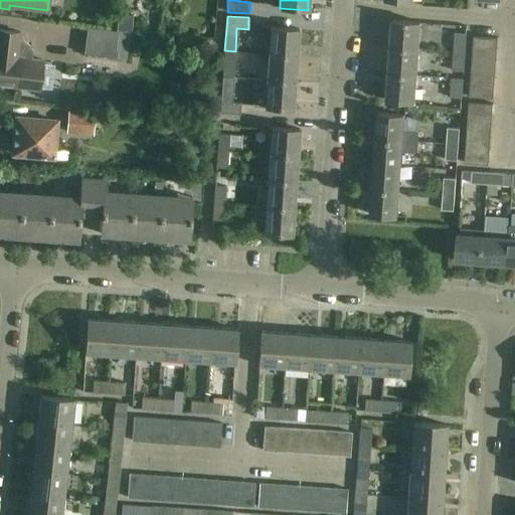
[(392,20),(390,47),(418,50),(420,23),(392,20)]
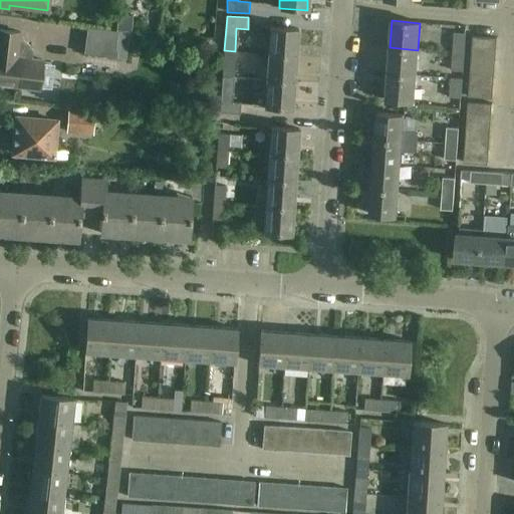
[(268,27),(266,53),(296,55),(298,29),(268,27)]
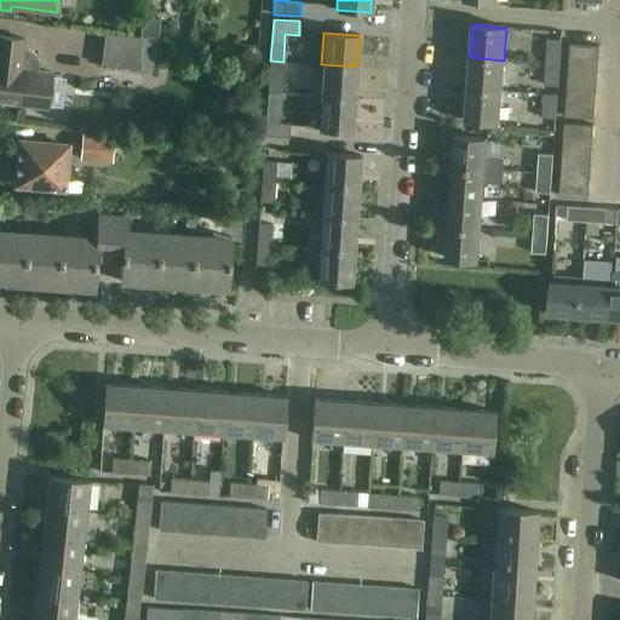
[(101,65),(137,70),(141,38),(104,34),(101,65)]
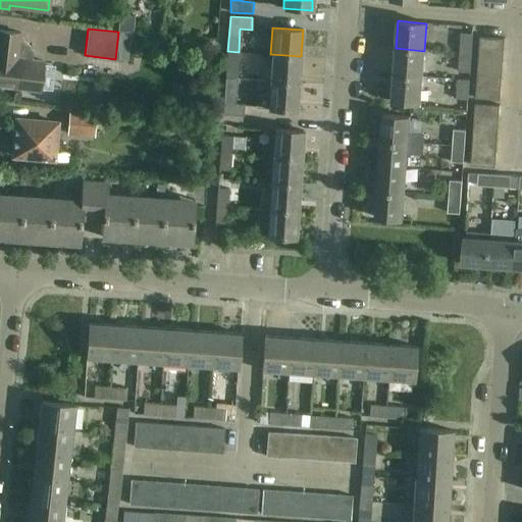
[(0,90),(2,89),(2,87),(39,92),(43,61),(31,60),(32,52),(30,48),(28,45),(23,43),(19,42),(20,34),(0,31),(0,90)]
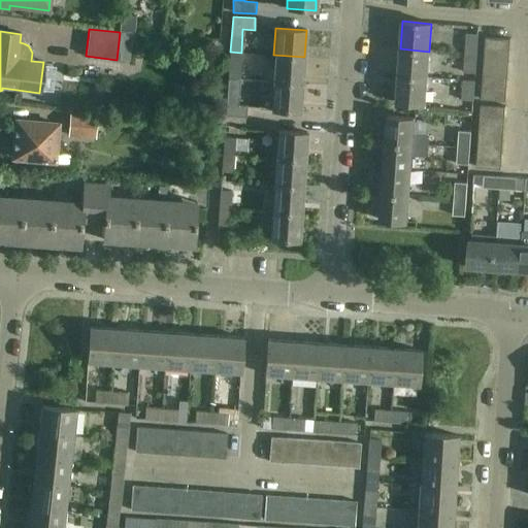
[(477,35),(465,34),(464,53),(475,54),(477,35)]
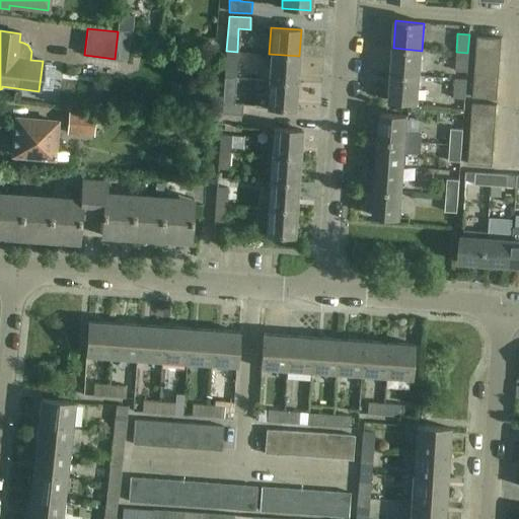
[(502,39),(477,36),(476,50),(501,52),(502,39)]
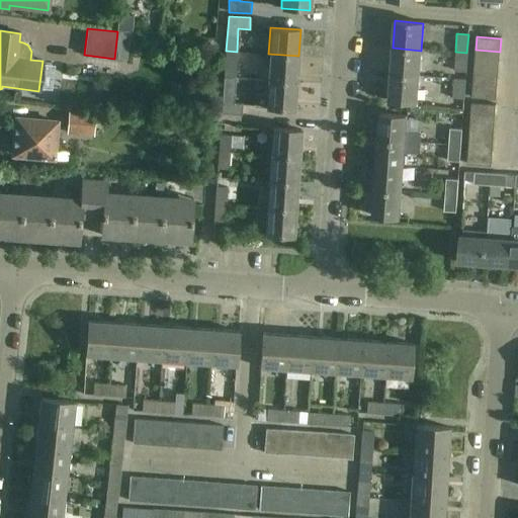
[(393,48),(391,75),(419,77),(421,51),(393,48)]
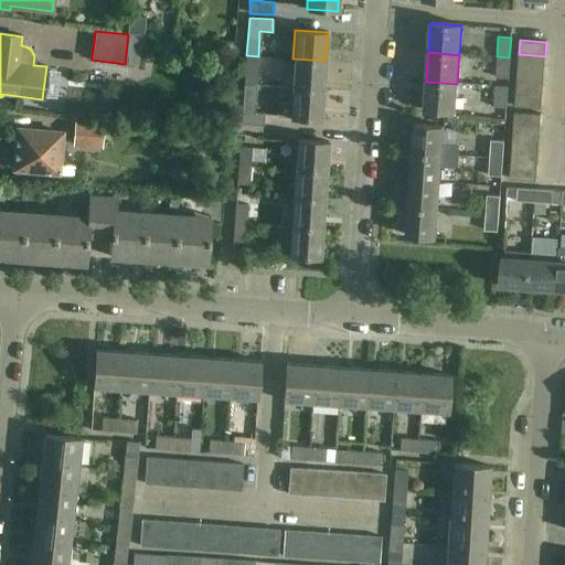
[(545,56),(519,54),(518,67),(544,68),(545,56)]
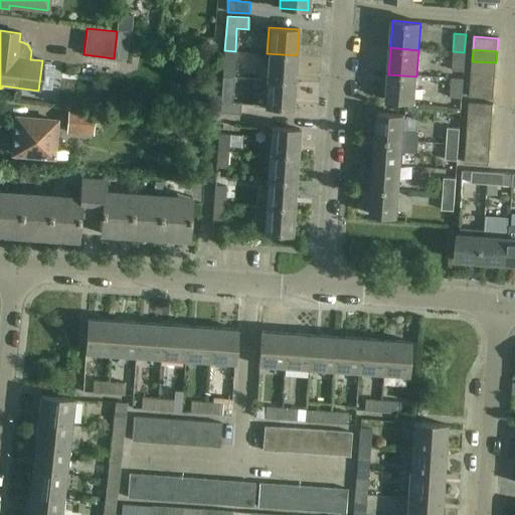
[(235,51),(224,50),(222,76),(233,77),(235,51)]
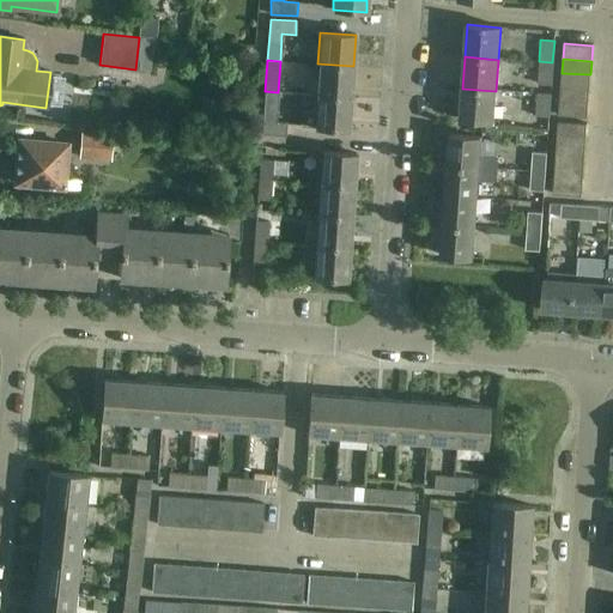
[(552,62),(539,61),(536,84),(551,85),(552,62)]
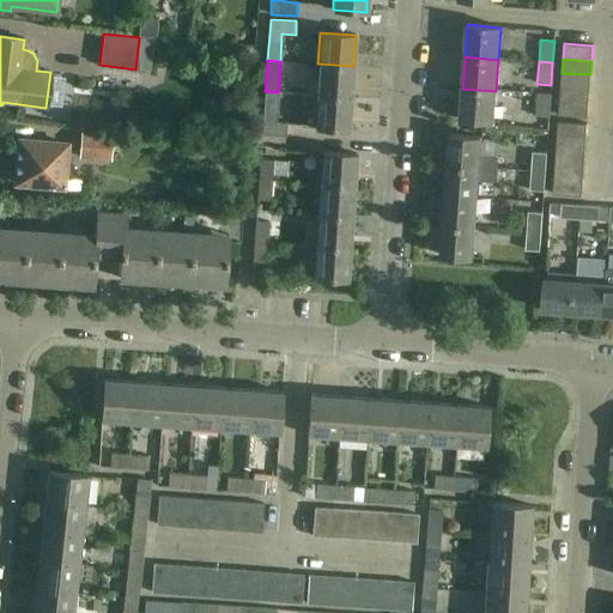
[(317,64),(315,95),(351,97),(353,66),(317,64)]
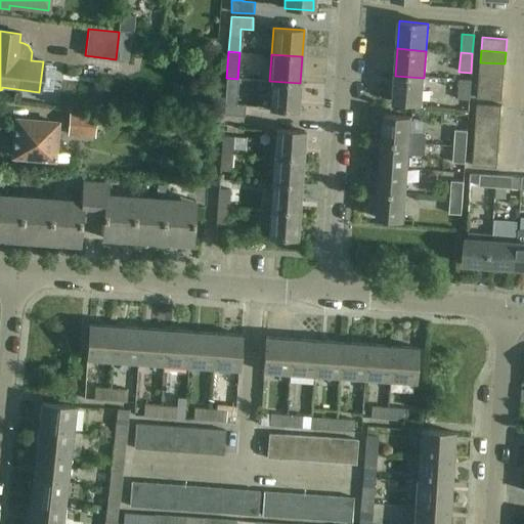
[(505,63),(480,62),(479,74),(504,76),(505,63)]
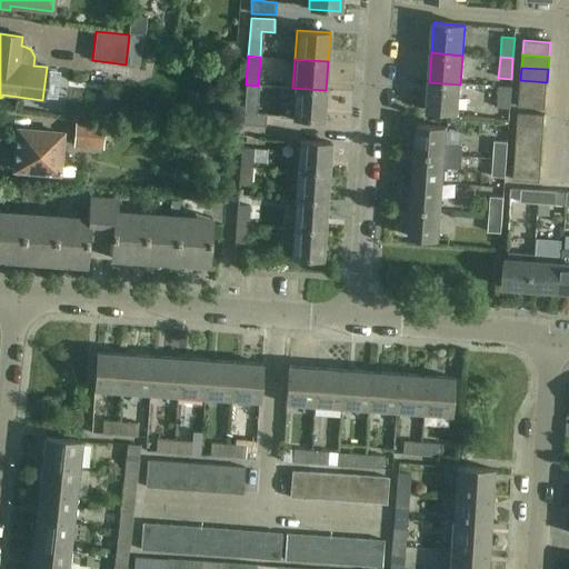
[(275,97),(276,77),(265,76),(262,96),(275,97)]
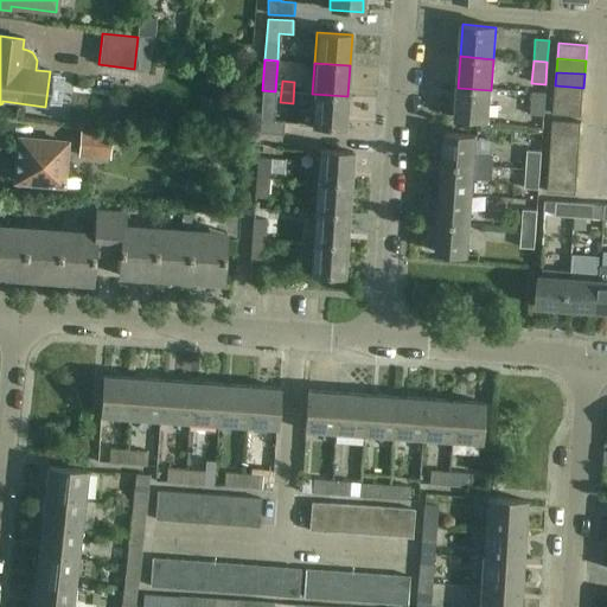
[(312,83),(296,82),(295,104),(310,106),(312,83)]
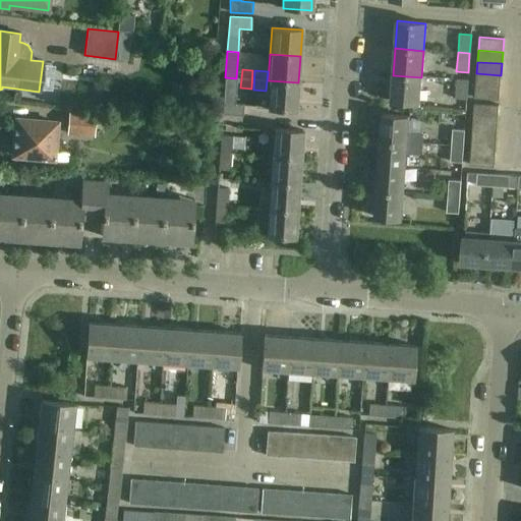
[(501,75),(476,73),(475,85),(500,88),(501,75)]
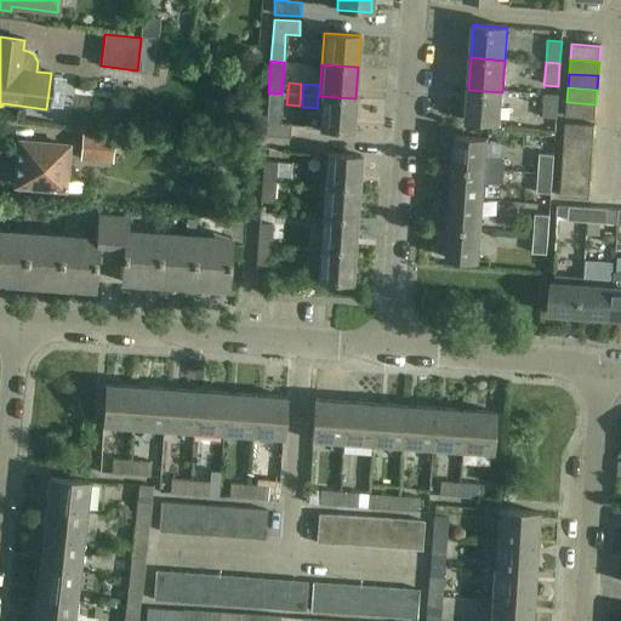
[(502,92),(468,90),(466,120),(500,123),(502,92)]
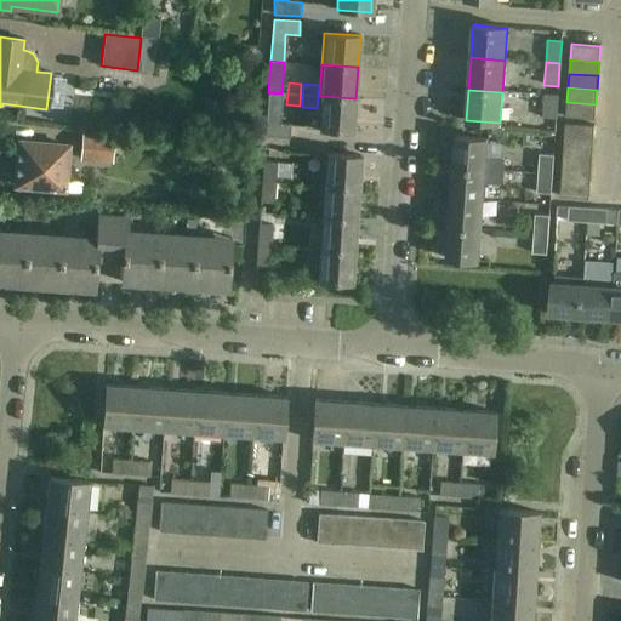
[(281,93),(268,92),(265,136),(289,138),(290,125),(280,124),(281,93)]
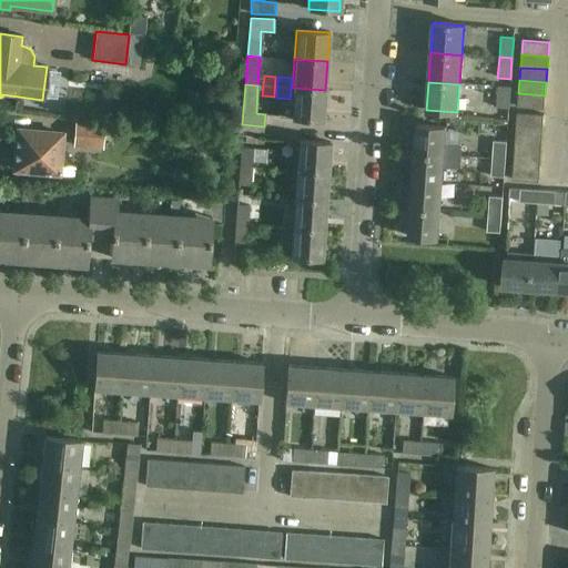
[(509,88),(497,87),(495,108),(508,109),(509,88)]
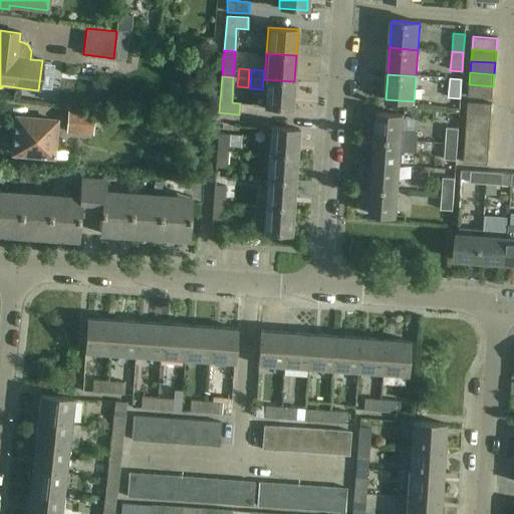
[(294,81),(264,79),(263,94),(252,93),(252,105),(292,108),(294,81)]
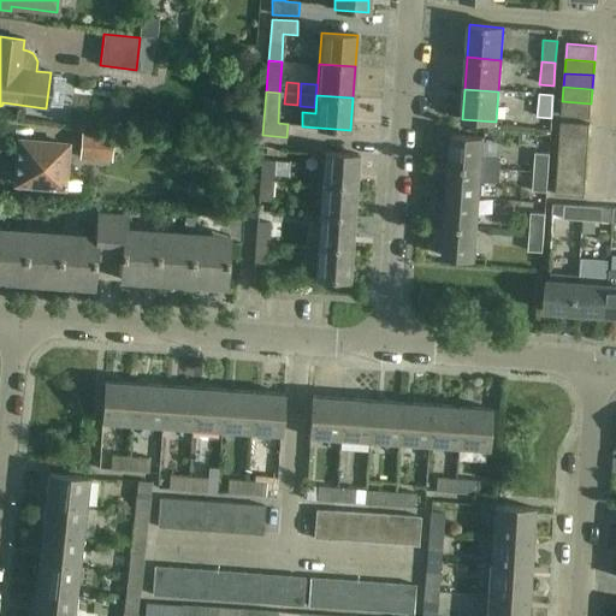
[(591,104),(562,101),(561,117),(590,118),(591,104)]
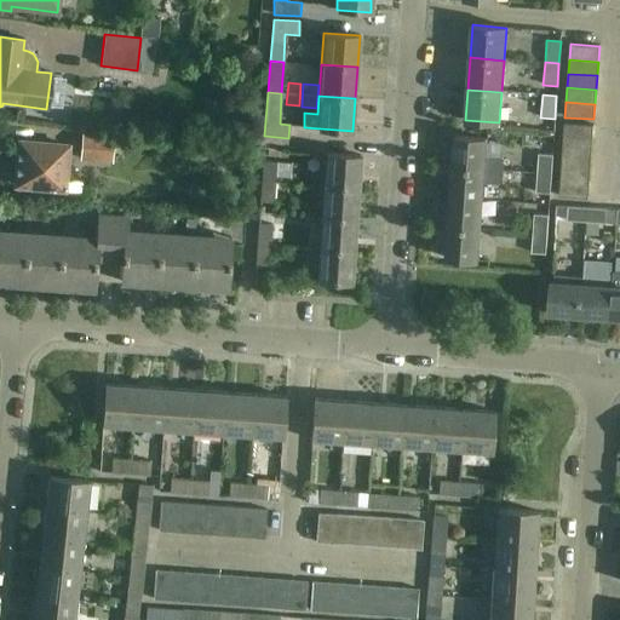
[(76,132),(84,132),(93,133),(95,121),(78,120),(76,132)]
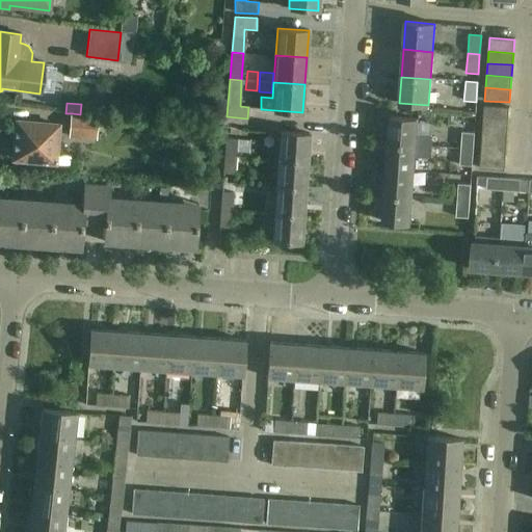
[(484,106),(483,118),(508,121),(509,107),(484,106)]
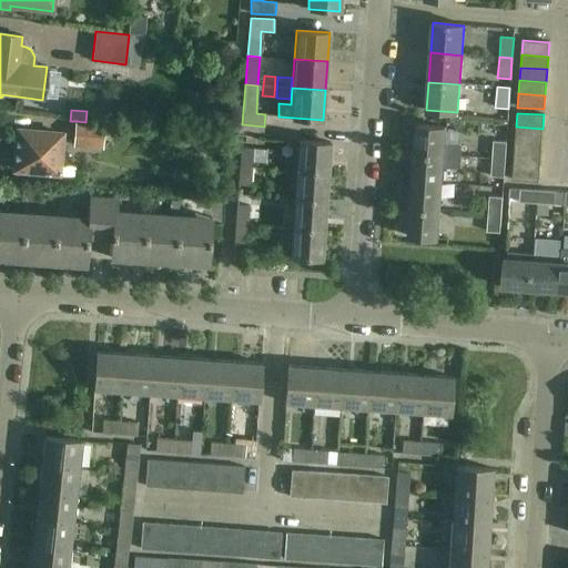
[(85,122),(77,121),(74,146),(102,150),(104,124),(85,122)]
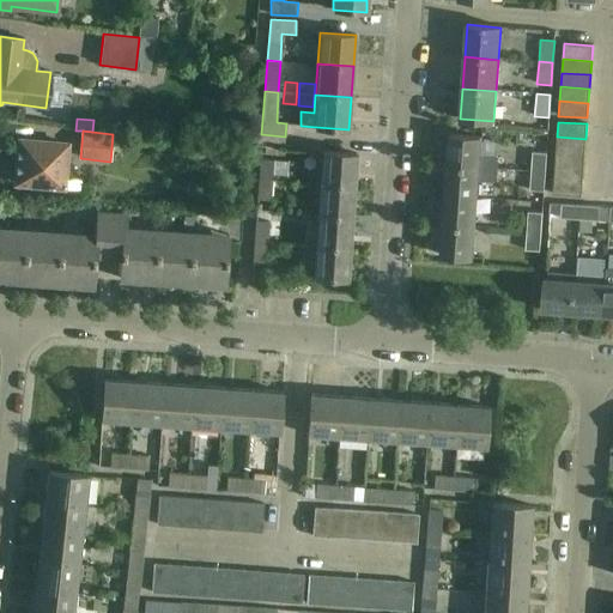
[(448,165),(497,169),(498,157),(480,156),(481,137),(450,135),(448,165)]
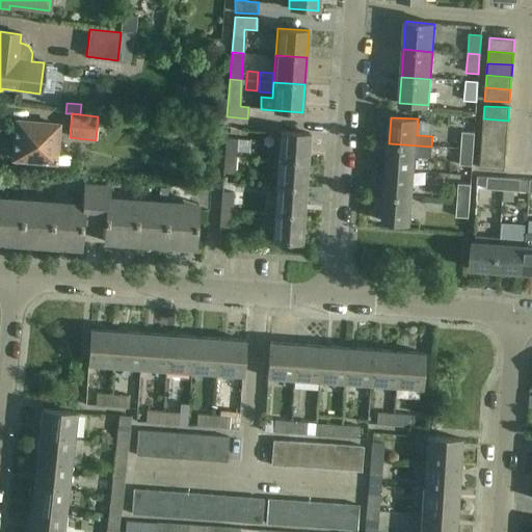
[(508,121),(483,118),(482,131),(507,132),(508,121)]
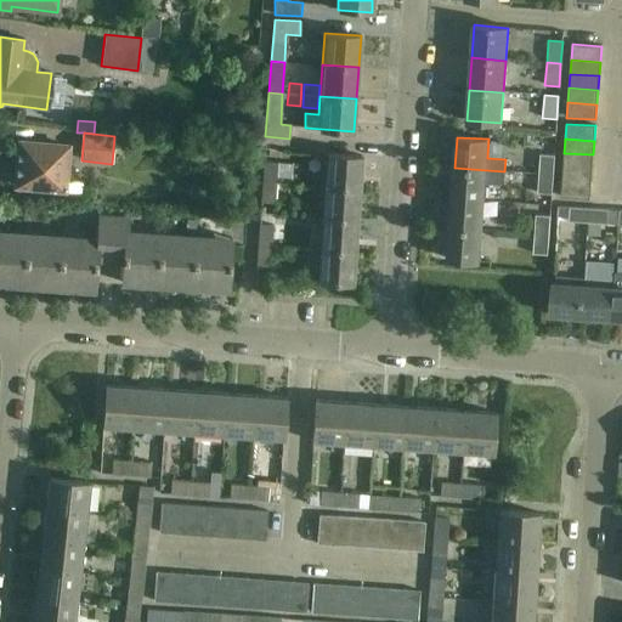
[(16,186),(80,192),(80,184),(66,182),(68,146),(20,142),(16,186)]
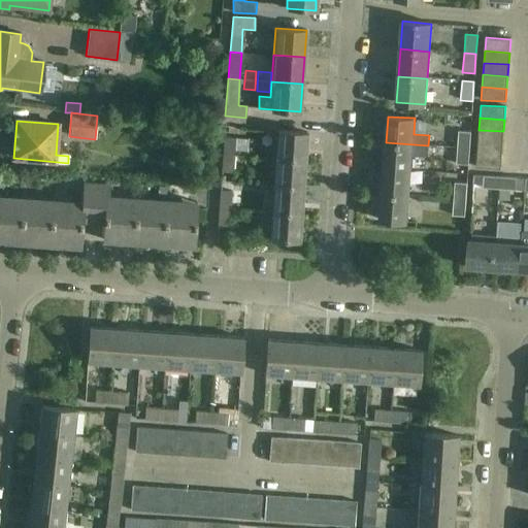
[(277,130),(275,158),(305,160),(306,132),(277,130)]
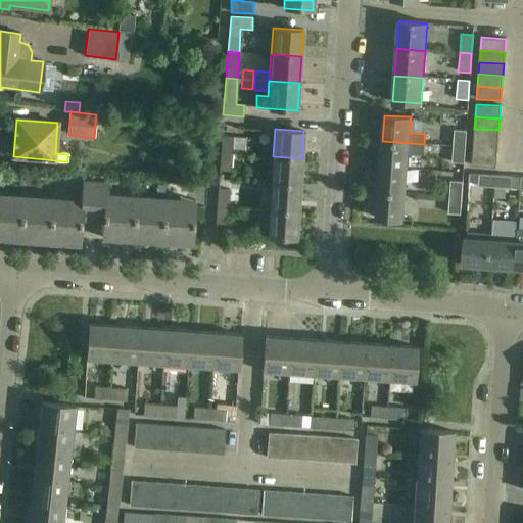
[(498,130),(474,129),(474,140),(498,142),(498,130)]
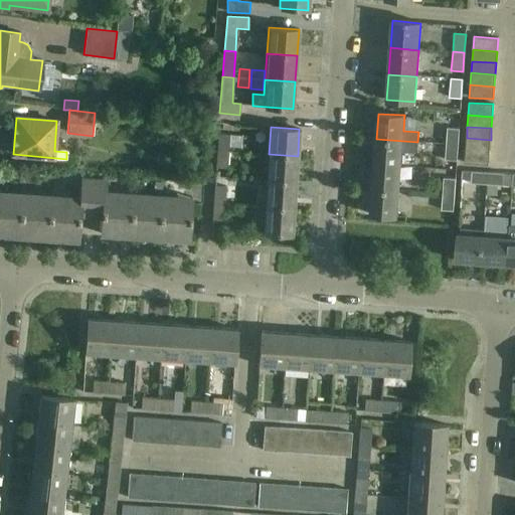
[(448,128),(447,144),(459,145),(460,129),(448,128)]
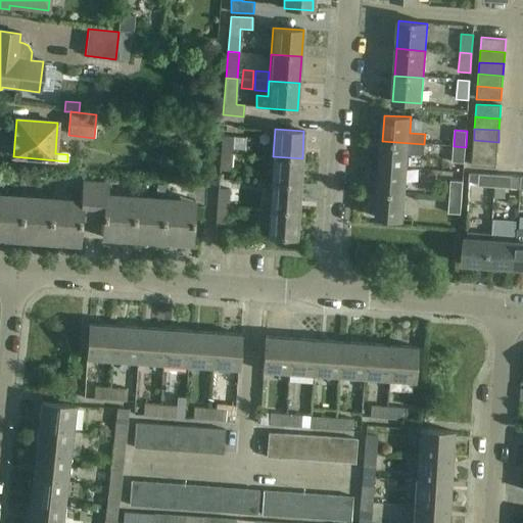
[(222,136),(221,152),(233,153),(234,137),(222,136)]
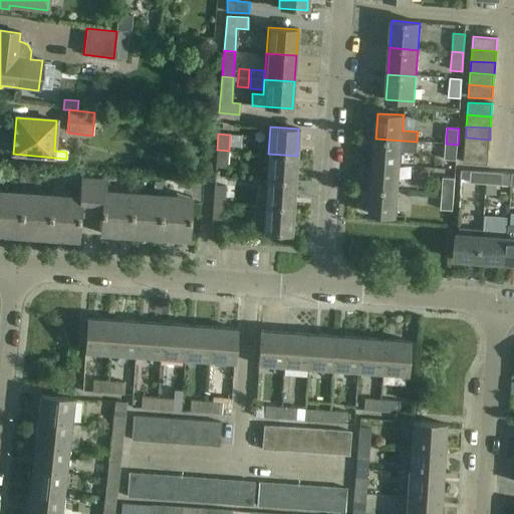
[(490,140),(466,138),(465,150),(489,152),(490,140)]
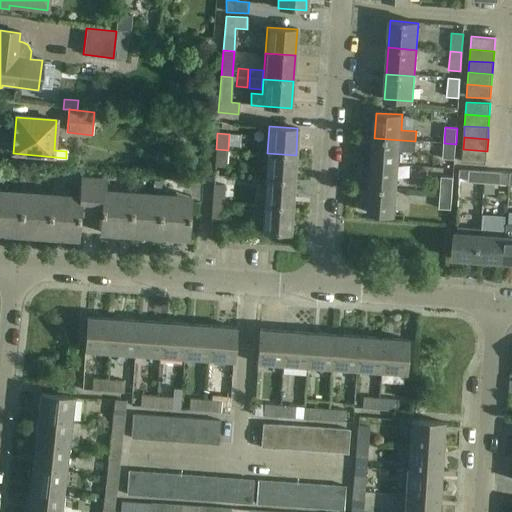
[(253,155),(254,139),(244,138),(242,154),(253,155)]
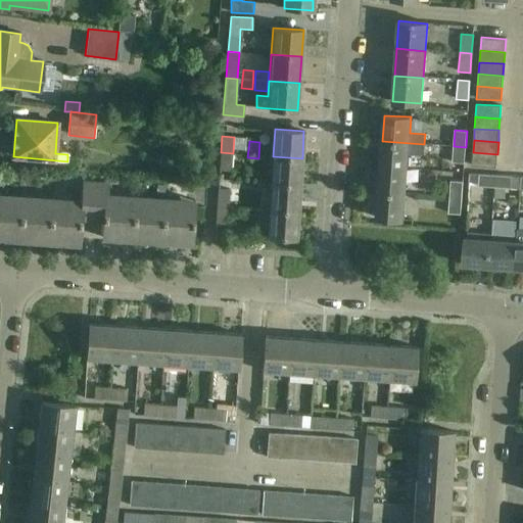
[(423,154),(424,144),(382,141),(380,167),(407,169),(408,153),(423,154)]
